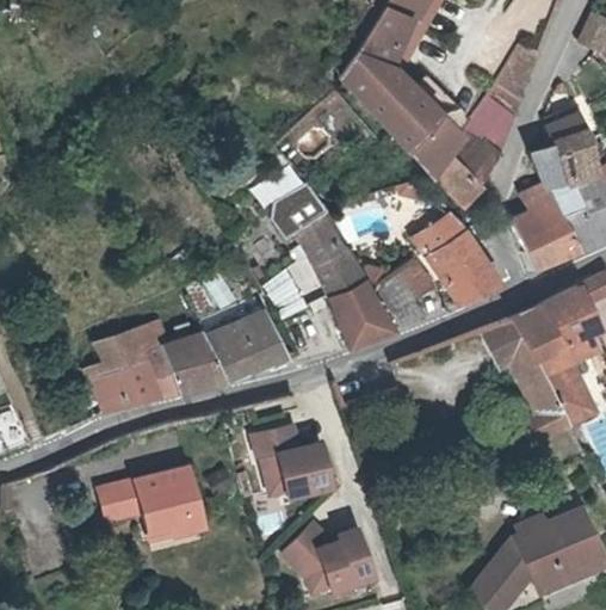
[(434,173),(449,153),(462,134),(415,86),(400,72),(394,65),(413,19),(419,22),(430,0),(389,0),(342,73),(434,173)]
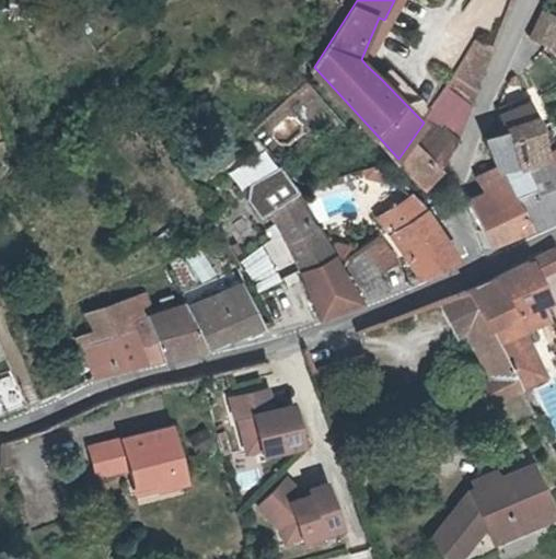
[(553,45),(555,39),(555,13),(551,10),(536,36),(553,45)]
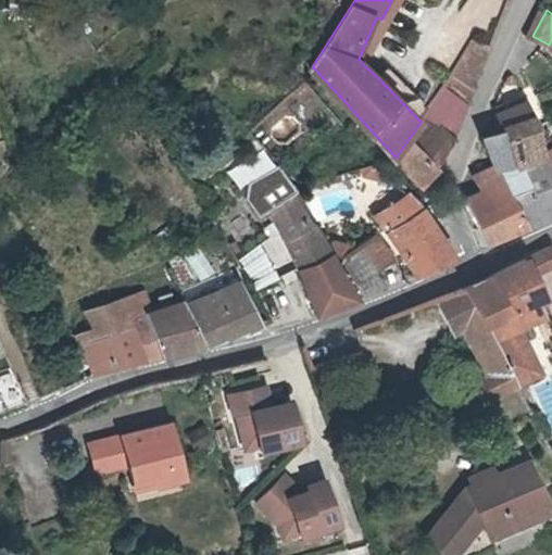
[(364,65),(390,24),(381,20),(376,17),(359,59),(364,65)]
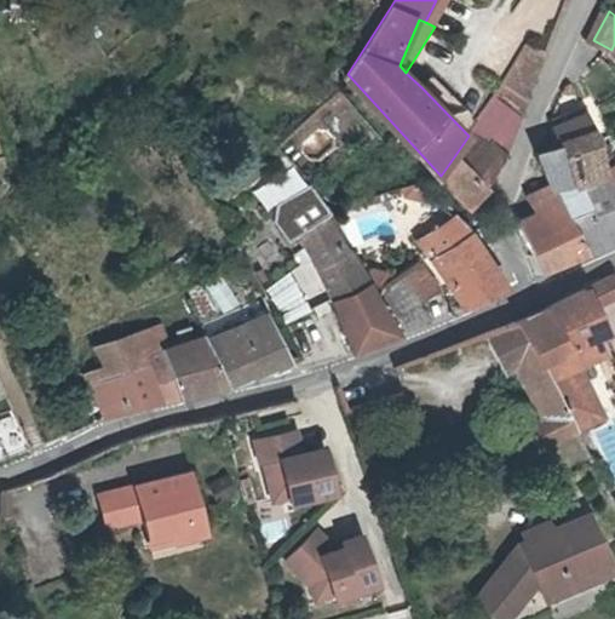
[(532,47),(506,82),(533,97),(550,51),(532,47)]
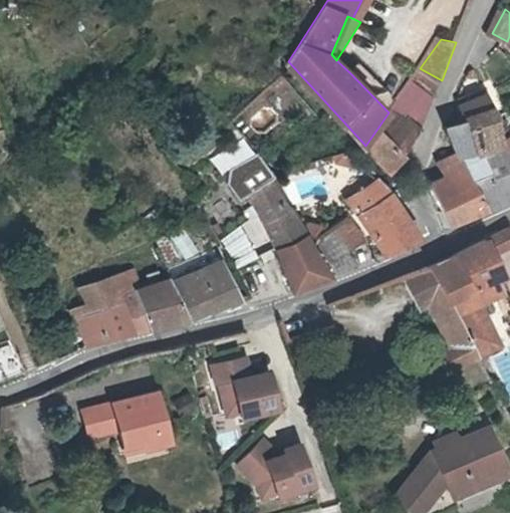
[(359,62),(349,72),(389,112),(394,104),(397,100),(359,62)]
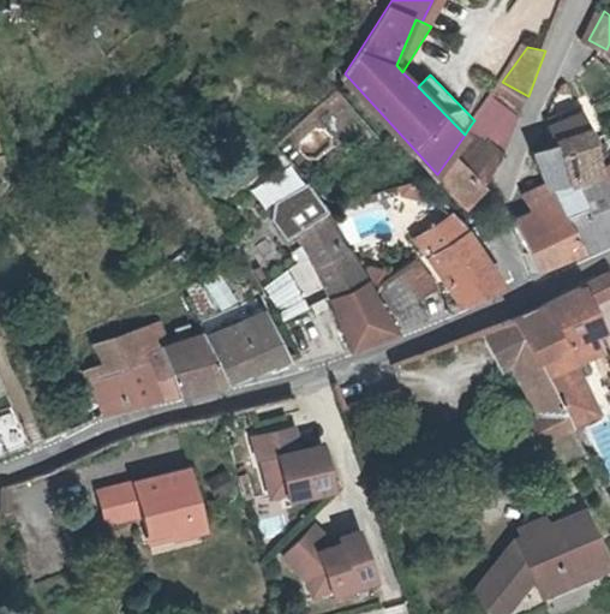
[(570,79),(563,90),(576,91),(570,79)]
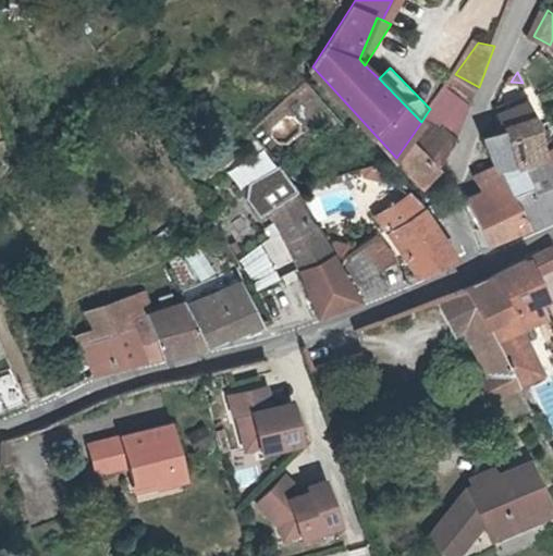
[(455,74),(449,84),(472,101),(479,87),(455,74)]
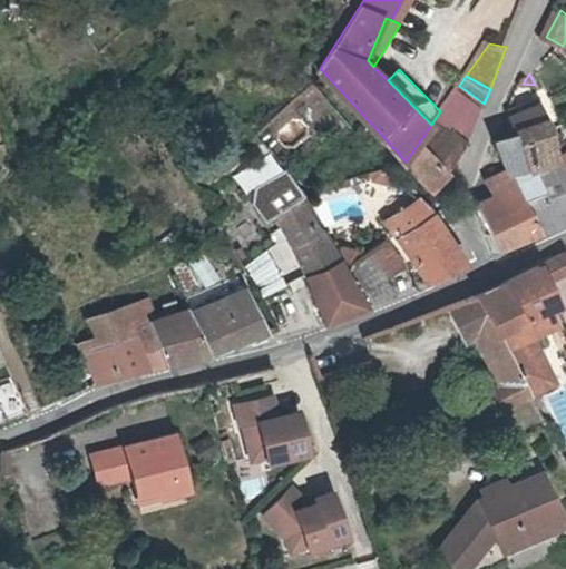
[(437,116),(467,141),(484,104),(459,86),(440,111),(437,116)]
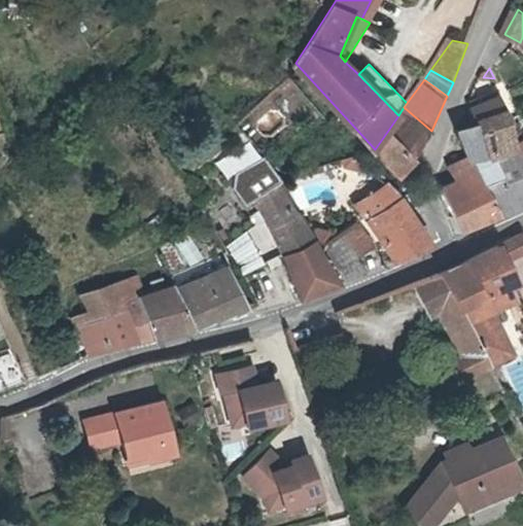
[(516,148),(516,144),(510,110),(501,94),(477,104),(483,121),(495,155),(516,148)]
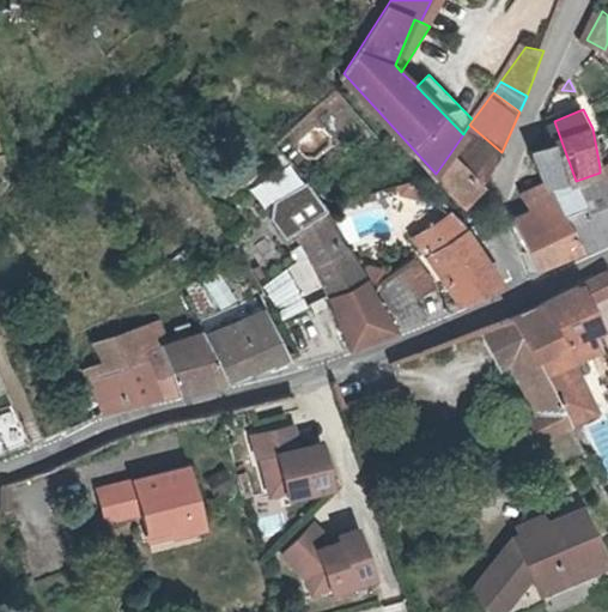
[(463,134),(450,153),(480,183),(502,152),(469,125),(463,134)]
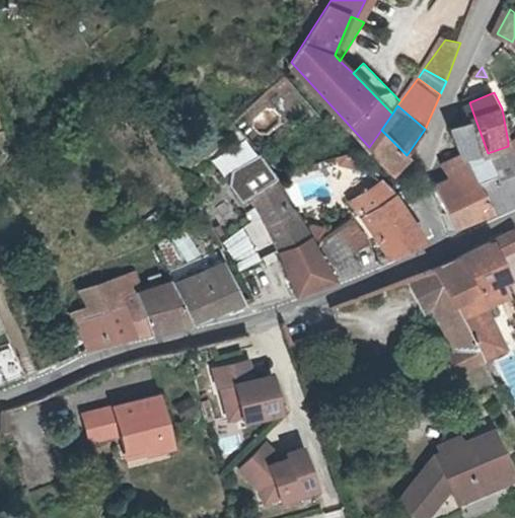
[(455,128),(465,156),(496,213),(514,205),(514,140),(508,142),(508,146),(488,153),(475,120),(455,128)]
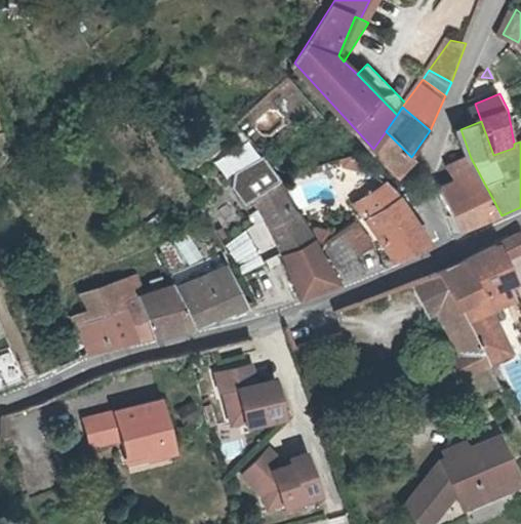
[(411,157),(386,131),(373,149),(397,175),(411,157)]
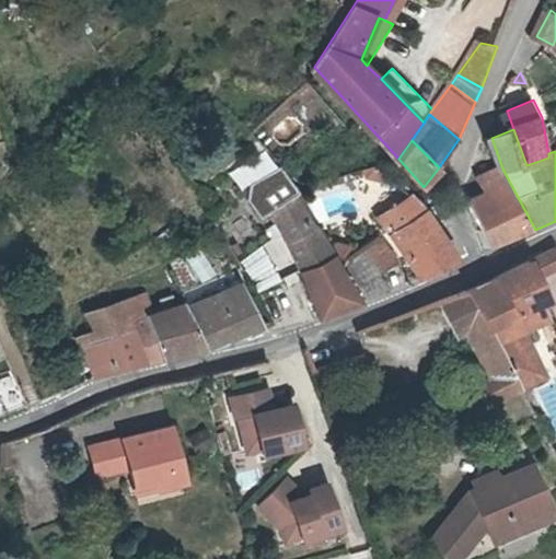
[(256,204),(285,185),(271,167),(243,189),(243,190),(244,189),(256,204)]
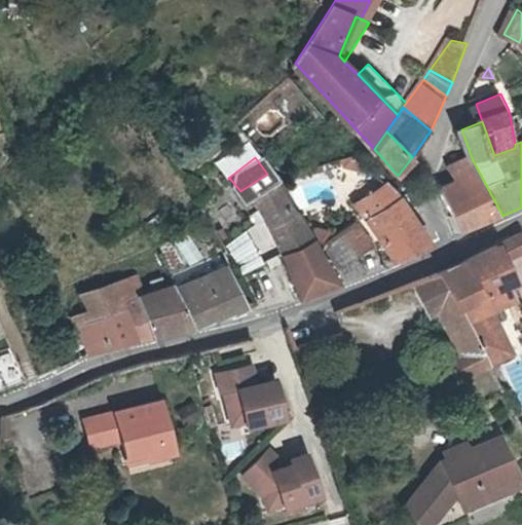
[(461,229),(502,216),(472,158),(452,165),(458,182),(442,189),(461,229)]
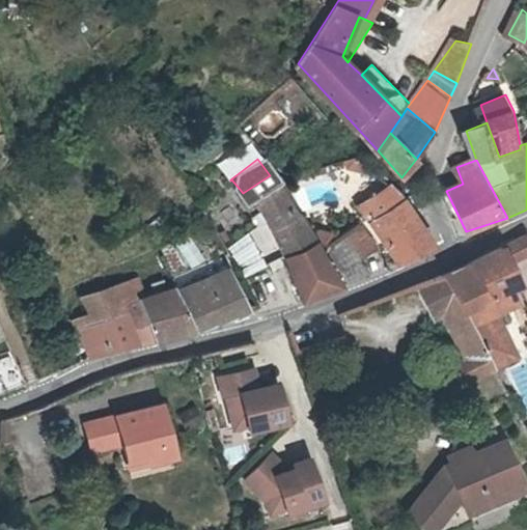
[(253,214),(262,210),(273,226),(286,256),(314,242),(277,187),(270,175),(243,193),(238,197),(253,214)]
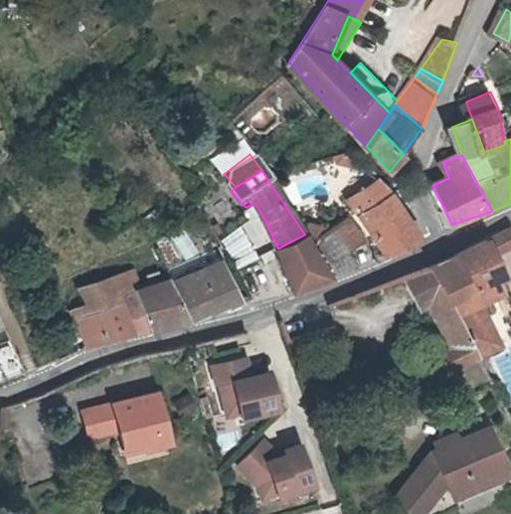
[(358,211),(388,252),(423,237),(392,193),(391,193),(379,178),(378,179),(349,199),(358,211)]
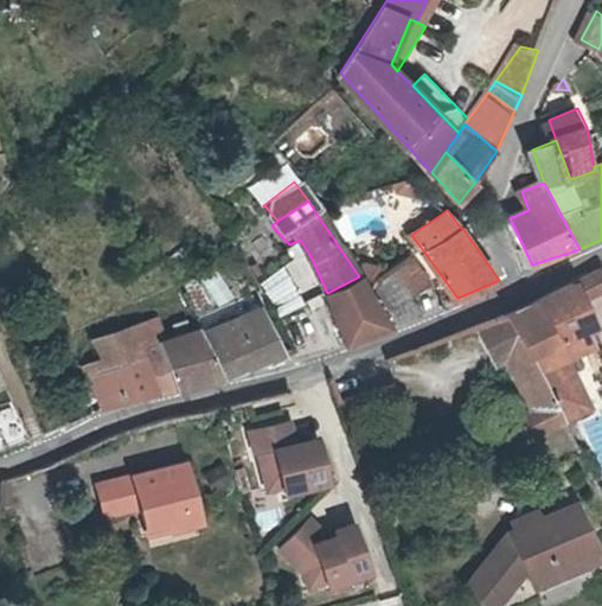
[(411,255),(394,268),(411,294),(431,284),(411,255)]
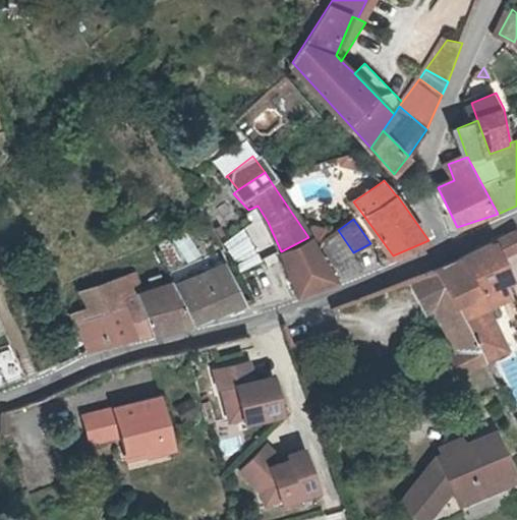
[(338,230),(331,234),(323,240),(343,277),(365,269),(353,252),(338,230)]
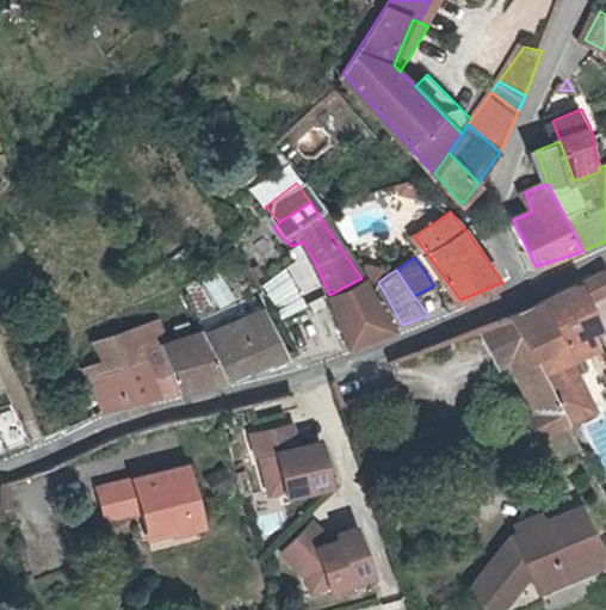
[(543,373),(574,357),(597,344),(592,331),(601,326),(589,300),(605,291),(605,270),(543,301),(562,342),(535,356),(543,373)]
